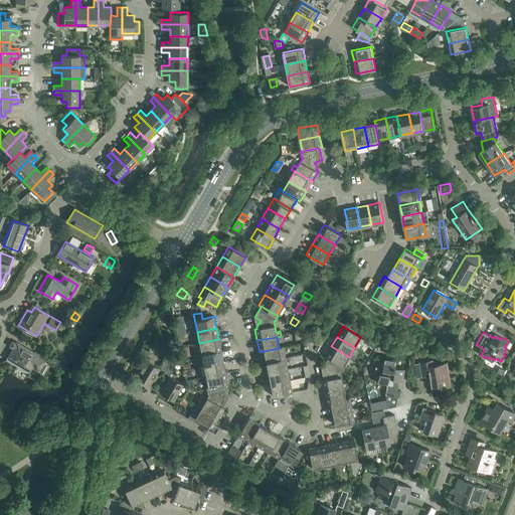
[(218,339),(199,343),(201,354),(221,350),(218,339)]
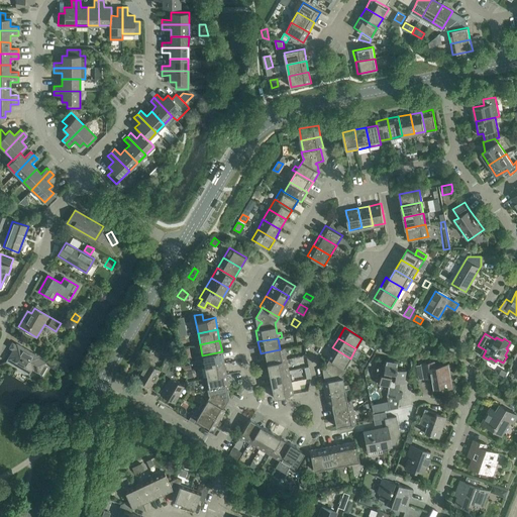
[(8,358),(7,362),(28,375),(30,371),(31,369),(42,375),(47,367),(44,366),(46,363),(38,357),(17,344),(16,344),(12,342),(9,347),(13,350),(8,358)]
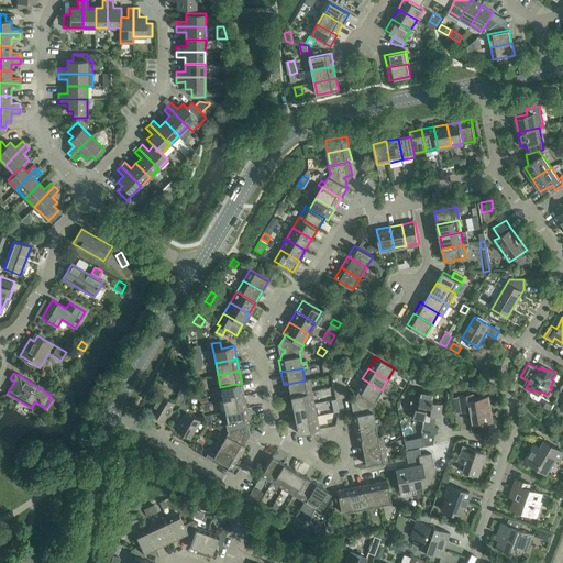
[(356,390),(359,392),(375,400),(382,390),(362,378),(356,390)]
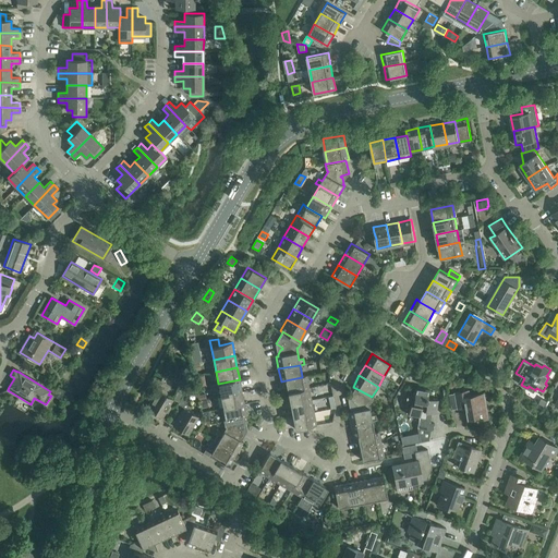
[(306,376),(302,376),(302,377),(286,380),(288,392),(308,388),(306,376)]
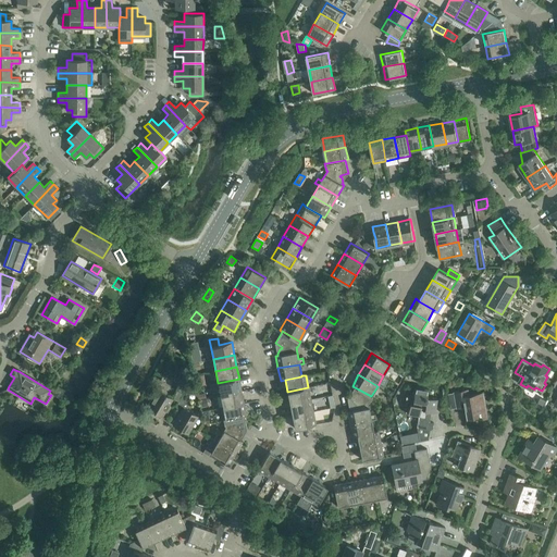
[(239,379),(218,383),(220,395),(242,391),(239,379)]
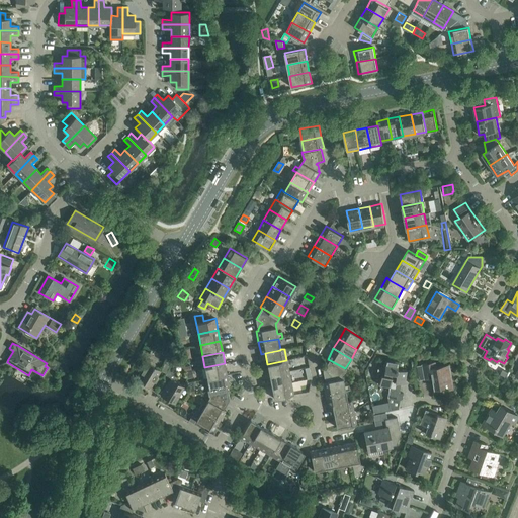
[(161,369),(166,372),(173,362),(175,358),(170,355),(166,360),(161,369)]
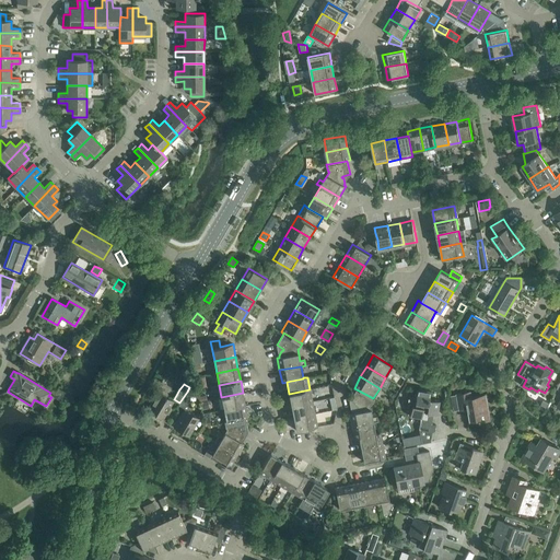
[(57,387),(51,397),(60,401),(66,392),(57,387)]
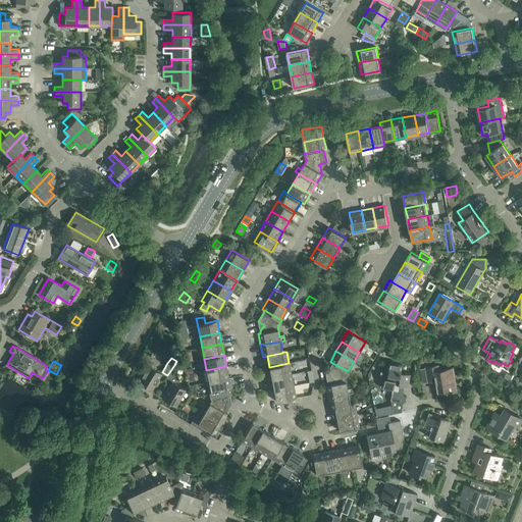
[(388,362),(387,370),(381,369),(379,381),(383,382),(382,388),(393,389),(390,400),(405,403),(406,396),(402,396),(404,385),(408,386),(410,374),(400,372),(402,364),(388,362)]
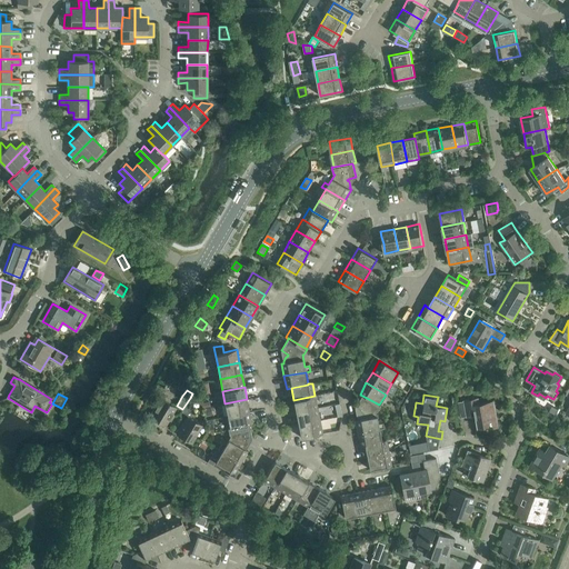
[(166,425),(177,407),(169,402),(170,400),(170,399),(165,396),(162,396),(150,416),(166,425)]
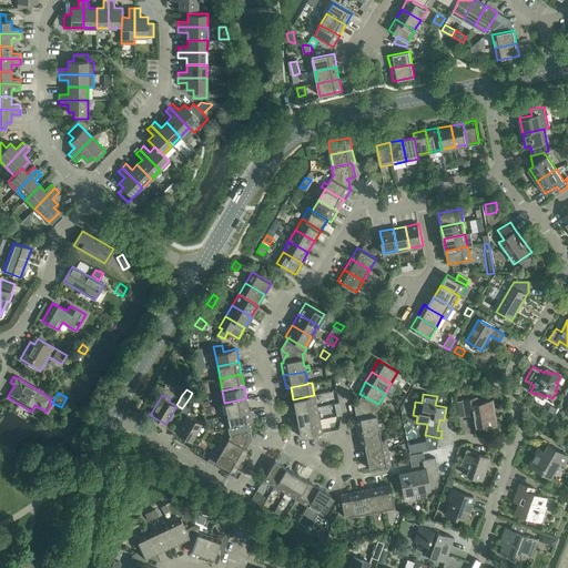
[(295,412),(317,407),(314,395),(293,399),(295,412)]
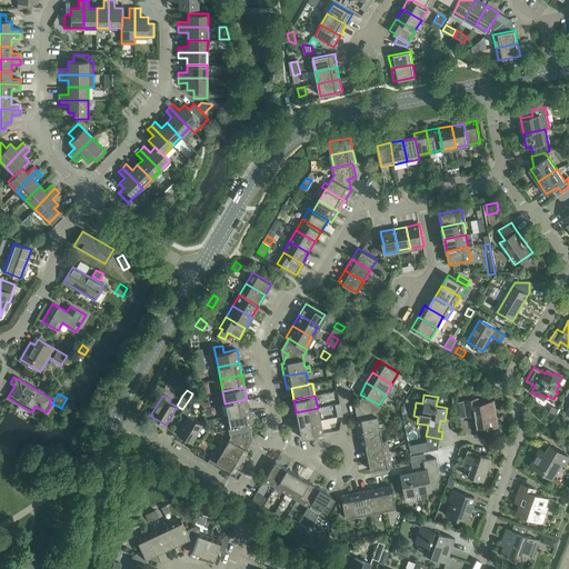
[(383,428),(383,422),(378,423),(376,412),(377,412),(381,406),(379,405),(362,396),(355,408),(361,411),(362,413),(360,413),(357,419),(357,420),(355,420),(358,433),(379,429),(383,428)]
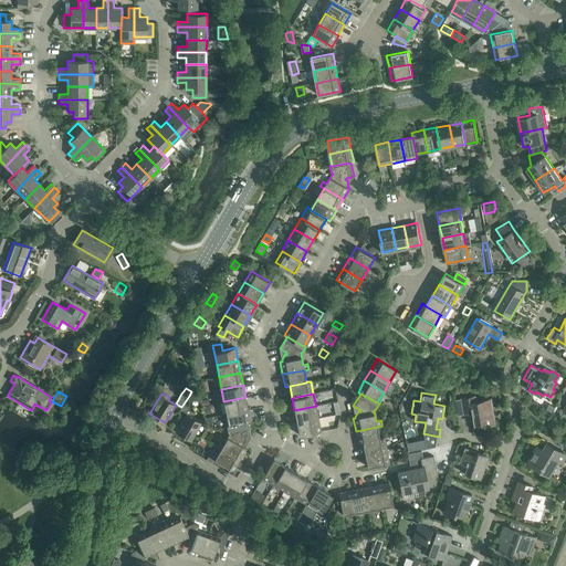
[(245,397),(223,401),(227,413),(248,409),(245,397)]
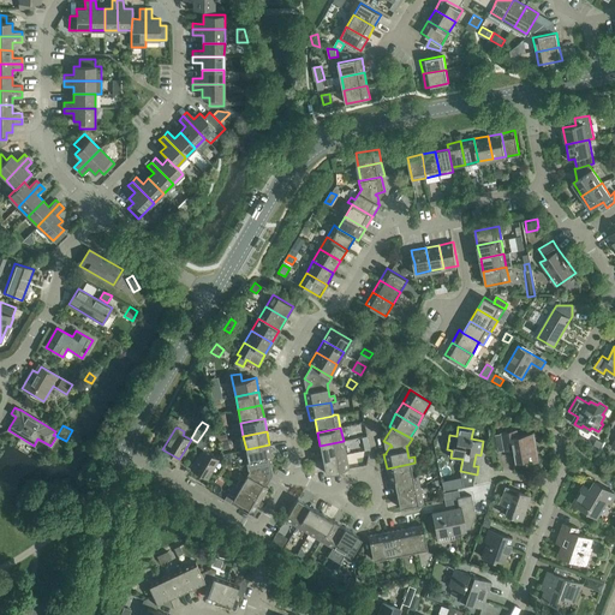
[(501,434),(505,451),(513,448),(515,461),(524,460),(525,464),(537,461),(532,434),(517,437),(515,431),(501,434)]
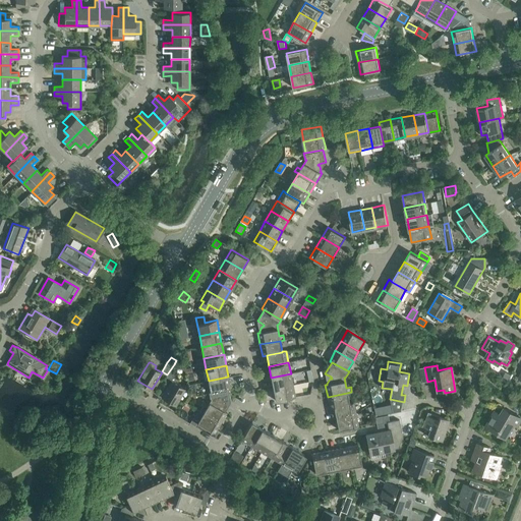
[(167,375),(172,379),(175,373),(170,370),(167,375)]
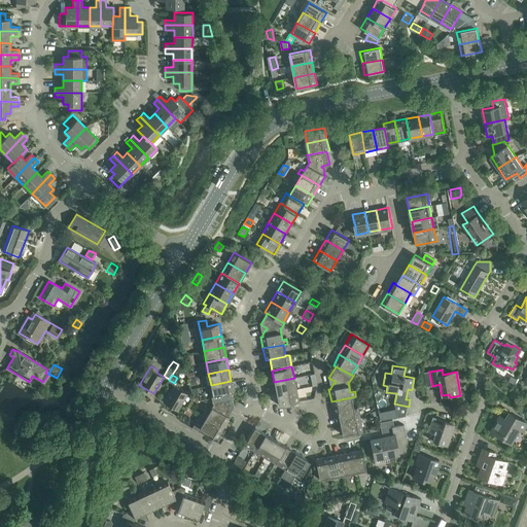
[(276,393),(296,389),(294,378),(274,382),(276,393)]
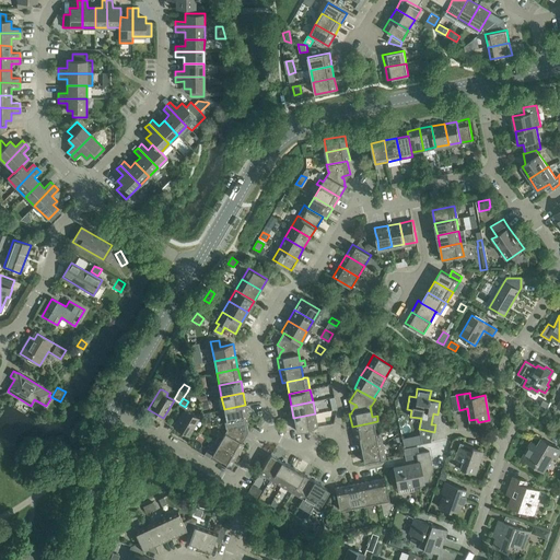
[(224,409),(226,421),(226,422),(245,418),(247,418),(245,405),(224,409)]
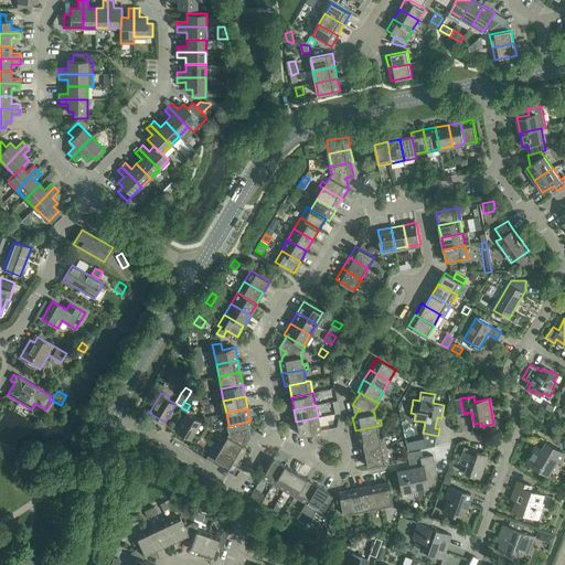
[(190,440),(201,422),(187,413),(176,430),(190,440)]
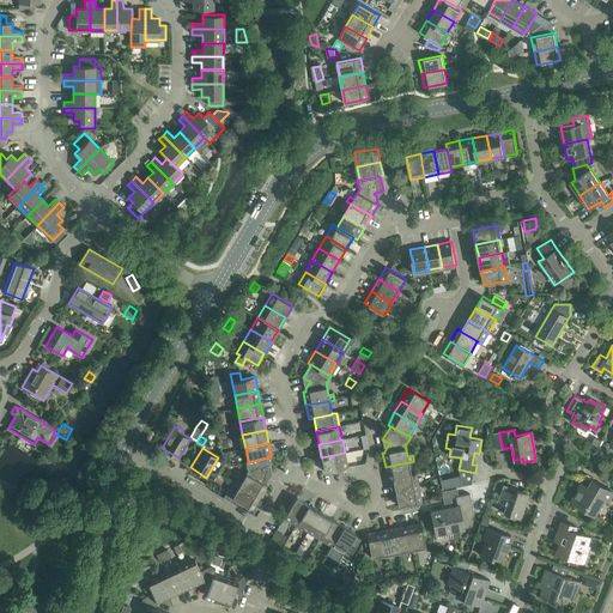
[(325,472),(347,467),(345,453),(321,457),(325,472)]
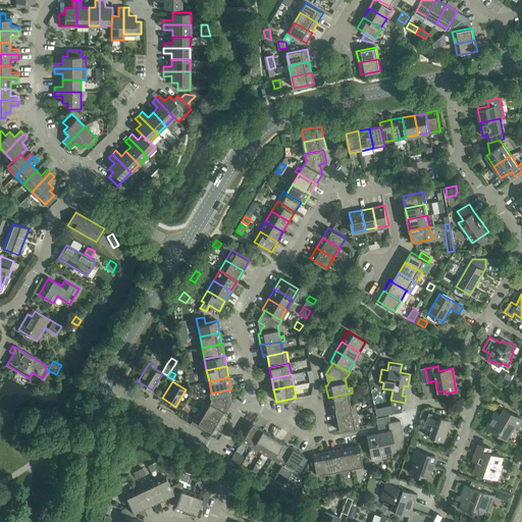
[(211,393),(209,394),(210,400),(211,400),(206,410),(202,407),(200,411),(204,414),(221,424),(227,414),(225,413),(226,411),(225,406),(223,405),(223,404),(231,403),(228,389),(211,394),(211,393)]
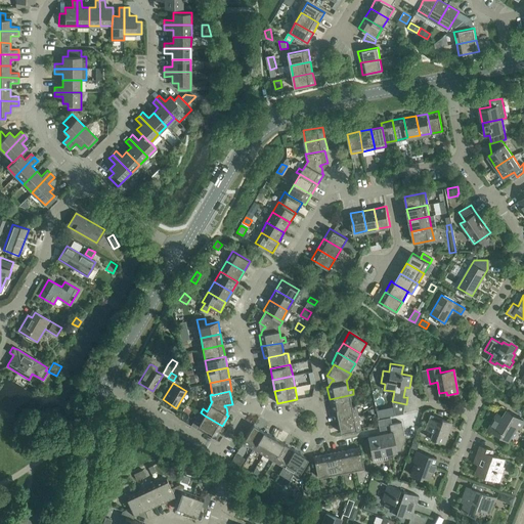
[(351,406),(351,405),(349,395),(330,399),(332,410),(336,409),(351,406)]
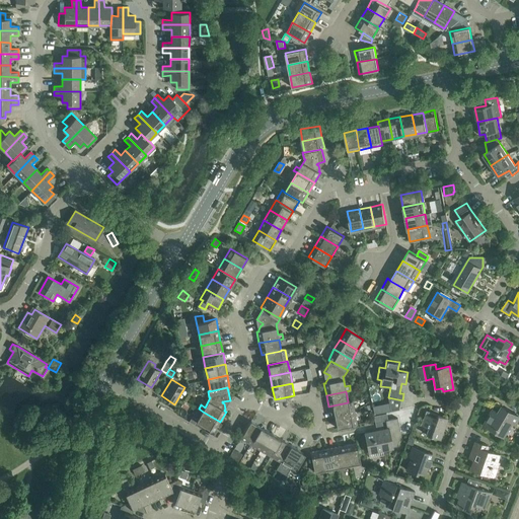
[(184,400),(180,408),(187,411),(191,403),(184,400)]
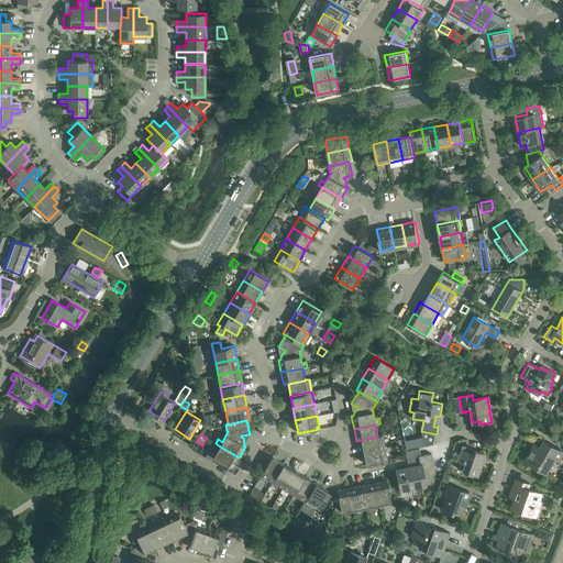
[(383,435),(377,435),(377,437),(361,440),(363,452),(385,448),(383,435)]
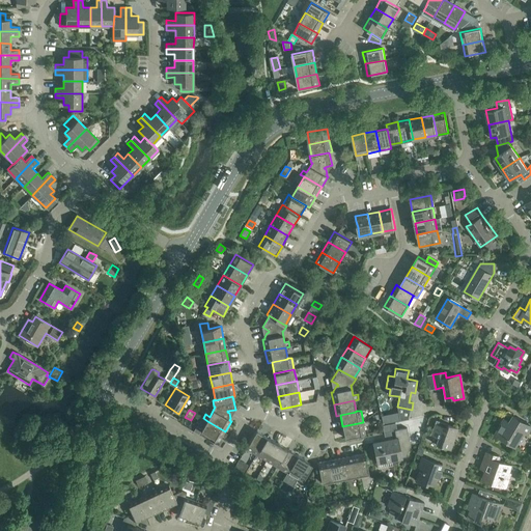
[(392,414),(384,416),(386,422),(393,421),(392,414)]
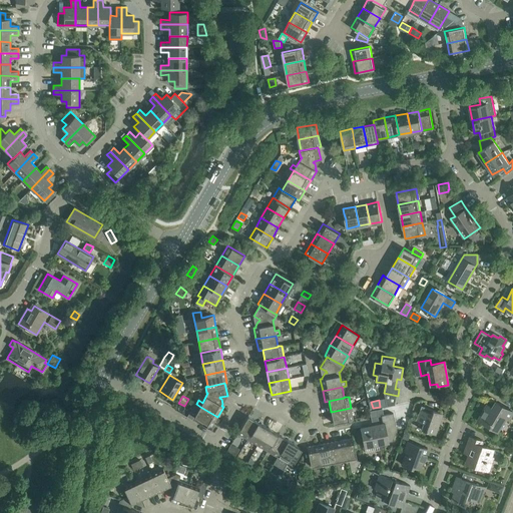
[(479,419),(498,431),(507,417),(510,419),(512,414),(512,411),(496,402),(492,408),(487,405),(479,419)]
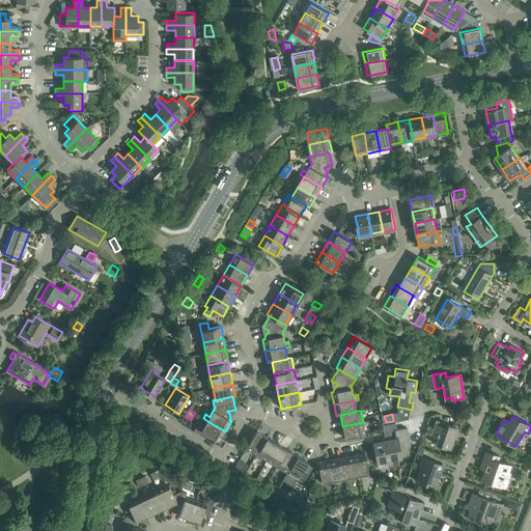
[(201,431),(219,442),(225,431),(207,421),(201,431)]
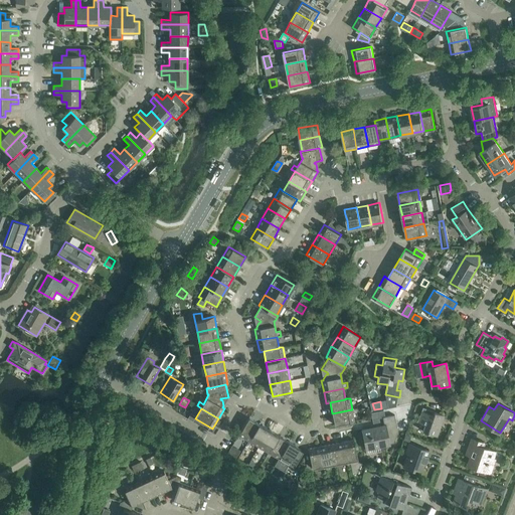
[(335,425),(354,421),(352,409),(332,413),(335,425)]
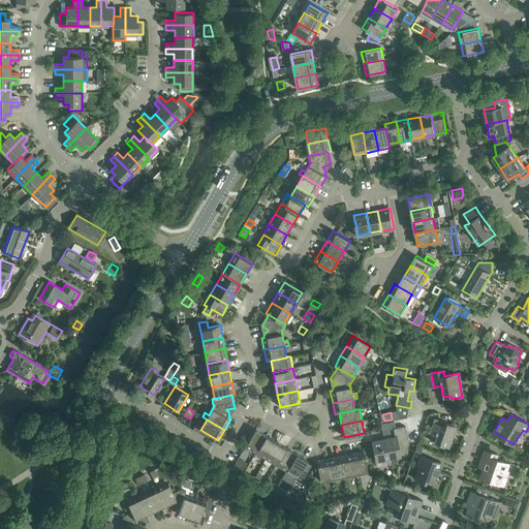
[(434,442),(448,448),(457,427),(446,423),(445,426),(434,422),(430,434),(436,436),(434,442)]
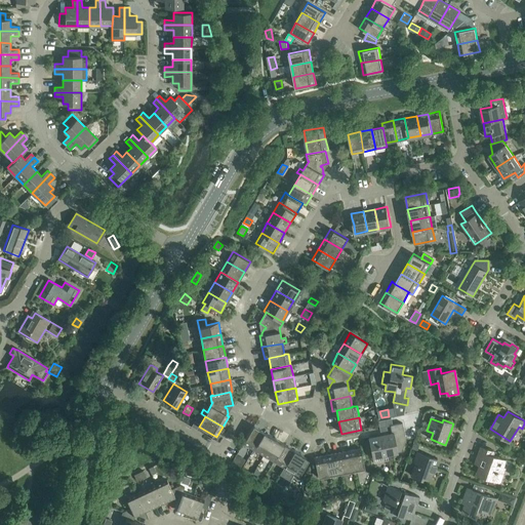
[(386,419),(378,420),(380,432),(388,430),(387,427),(386,419)]
